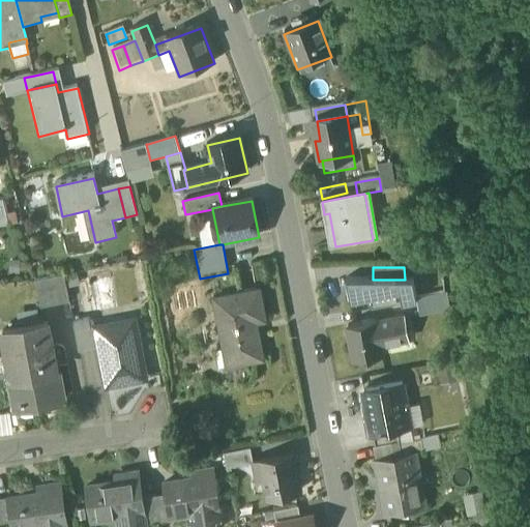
[(64,275),(52,279),(36,281),(41,309),(57,305),(69,303),(64,275)]
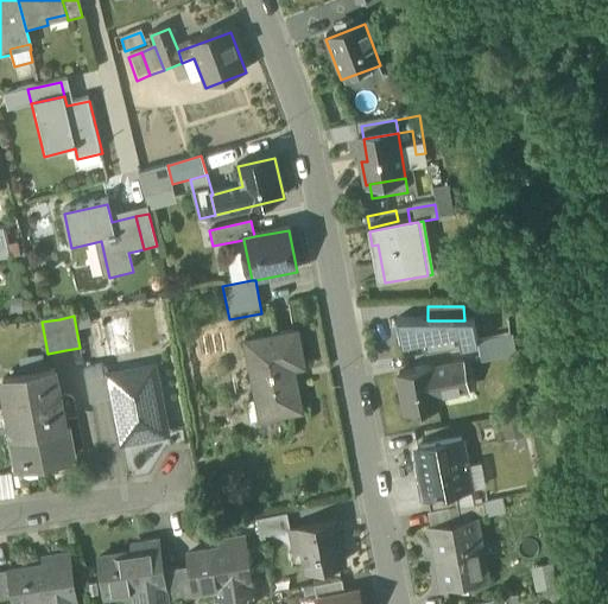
[(425,355),(477,345),(477,343),(473,320),(464,320),(428,320),(397,320),(401,345),(423,342),(425,355)]
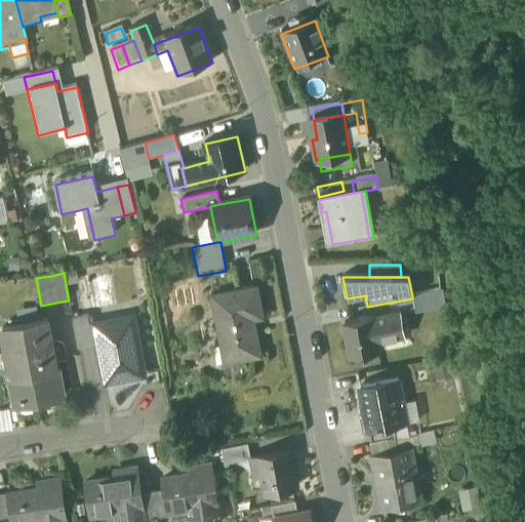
[(239,354),(241,361),(259,358),(252,323),(261,321),(256,290),(212,298),(224,357),(239,354)]
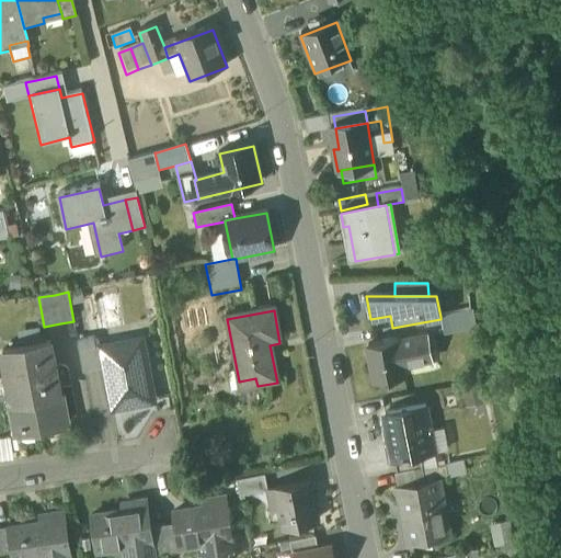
[(441,319),(444,334),(473,329),(471,311),(441,317),(441,319)]
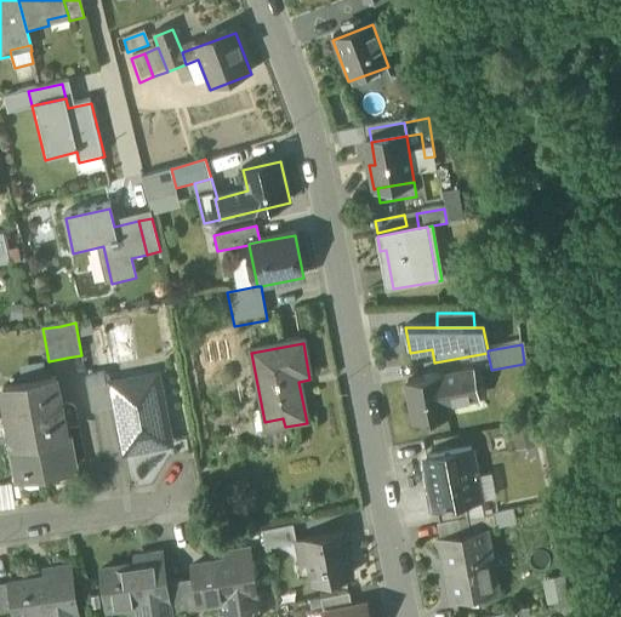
[(406,383),(415,426),(445,420),(448,420),(445,406),(479,400),(473,372),(439,380),(439,377),(406,383)]
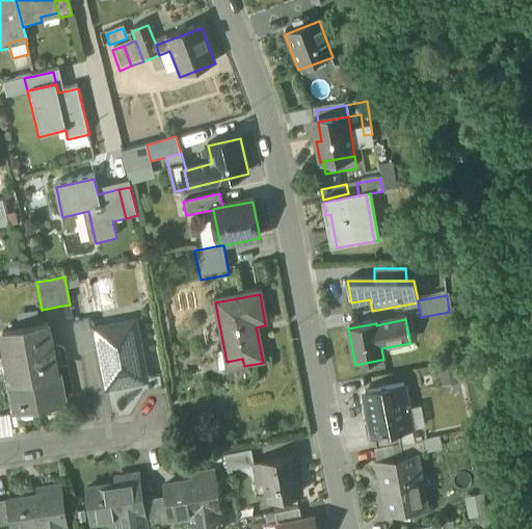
[(73,324),(79,353),(94,351),(90,332),(91,332),(89,321),(73,324)]
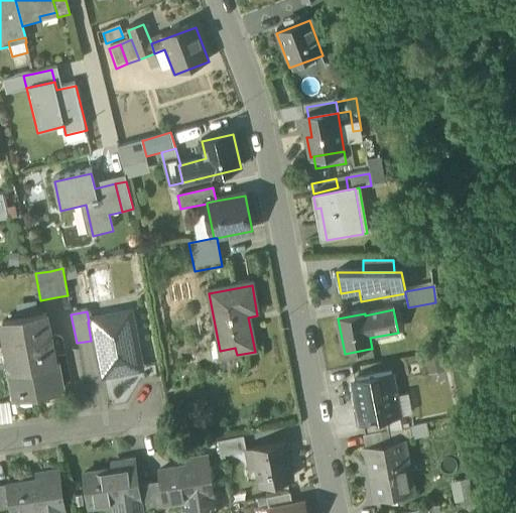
[(96,340),(103,377),(140,370),(130,313),(89,322),(88,322),(91,341),(96,340)]
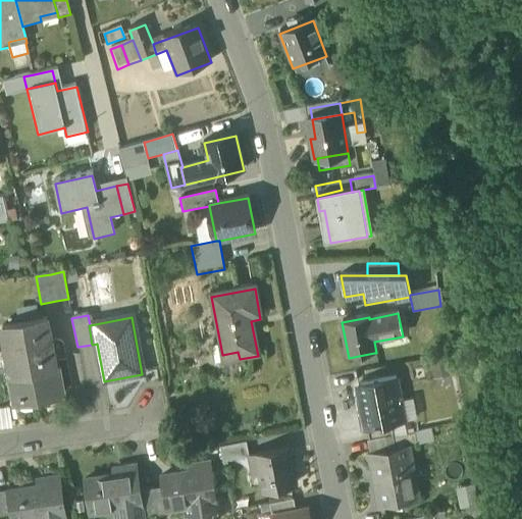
[(2,327),(7,352),(51,344),(47,319),(2,327)]
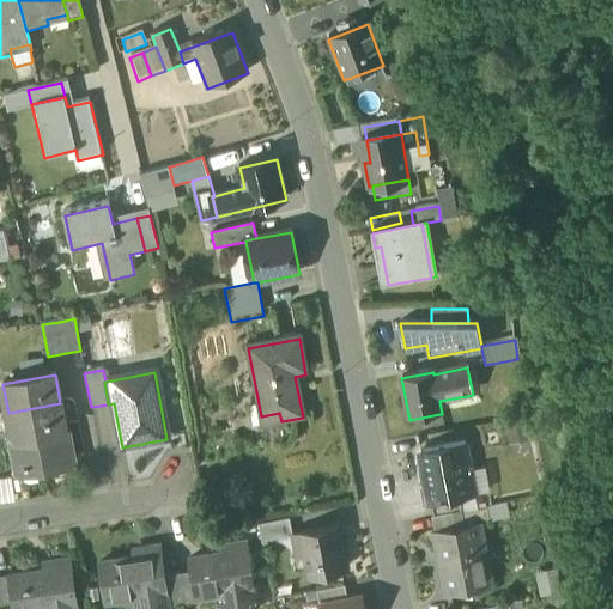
[(12,437),(13,442),(65,432),(60,403),(8,413),(8,414),(12,437)]
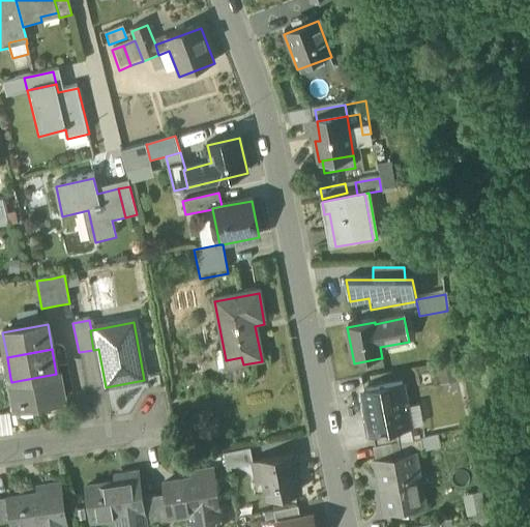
[(227,368),(243,364),(241,357),(226,360),(227,368)]
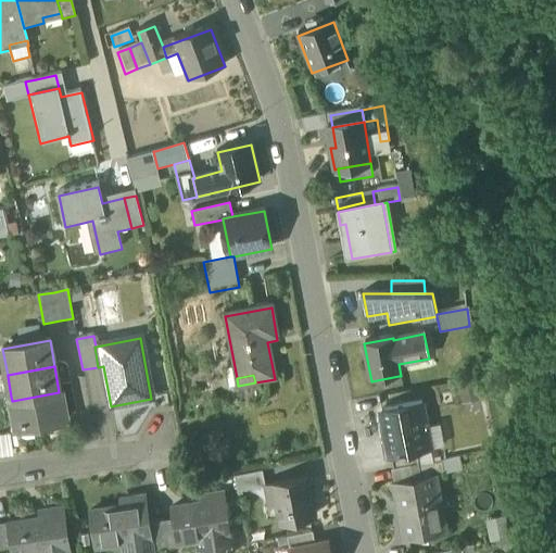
[(0,399),(11,397),(8,376),(0,376),(0,399)]
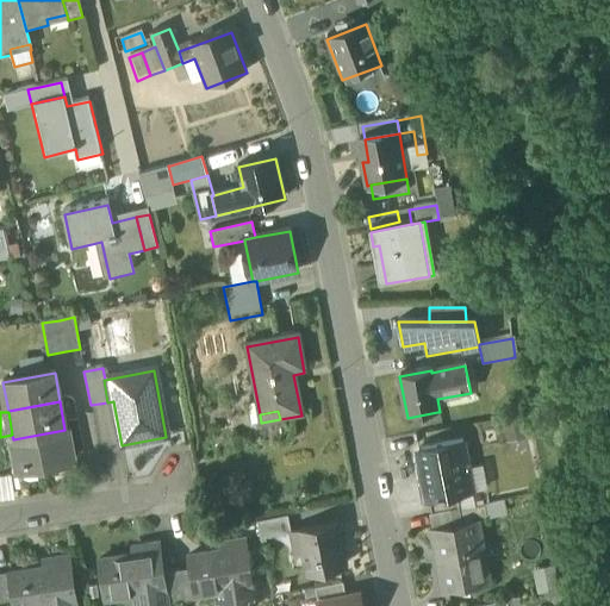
[(70,463),(64,430),(13,439),(19,473),(70,463)]
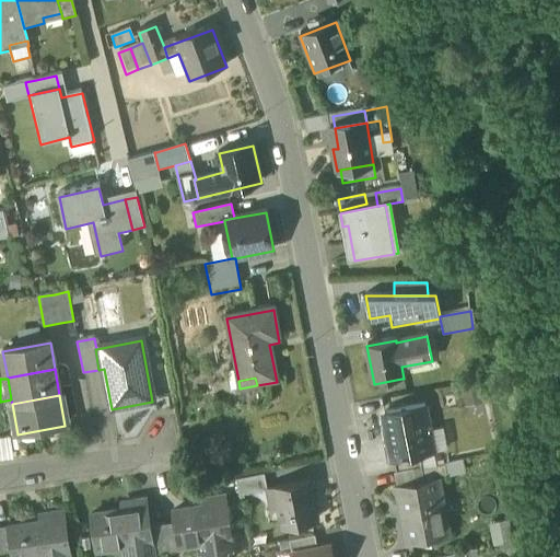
[(385,443),(389,463),(392,462),(420,456),(423,456),(419,433),(432,431),(428,408),(385,416),(391,442),(385,443)]
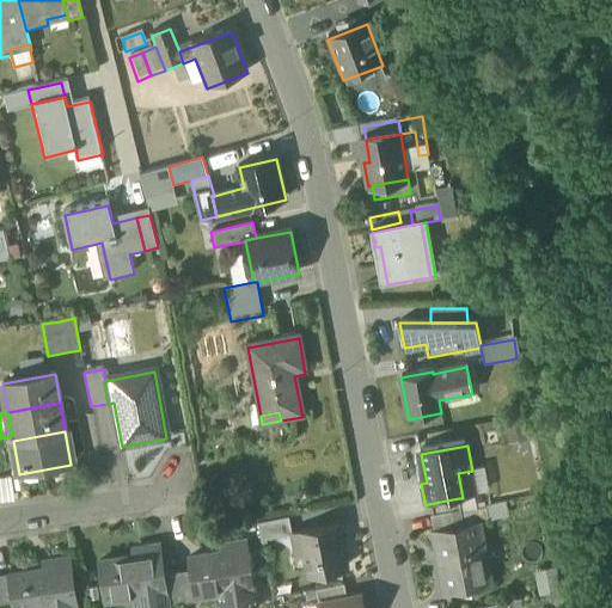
[(0,480),(0,493),(2,505),(14,503),(11,479),(0,480)]
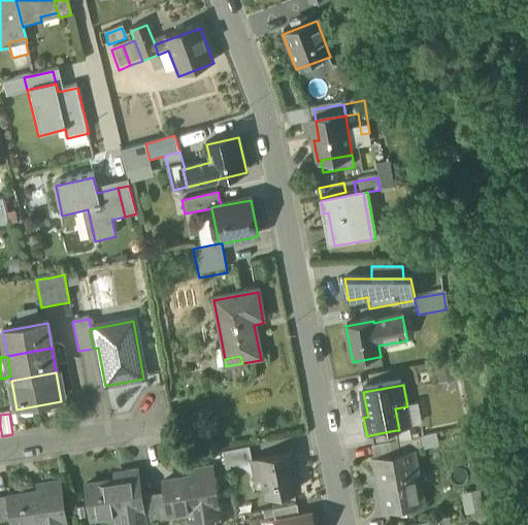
[(369,435),(371,447),(398,441),(396,430),(369,435)]
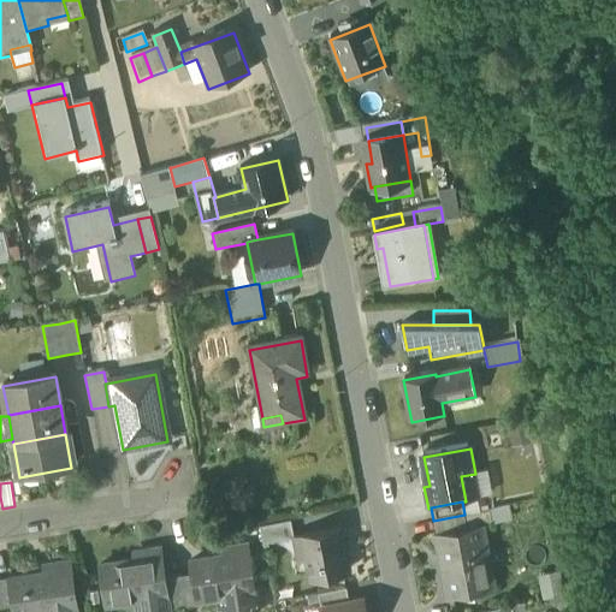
[(465,516),(467,533),(485,529),(493,528),(490,511),(465,516)]
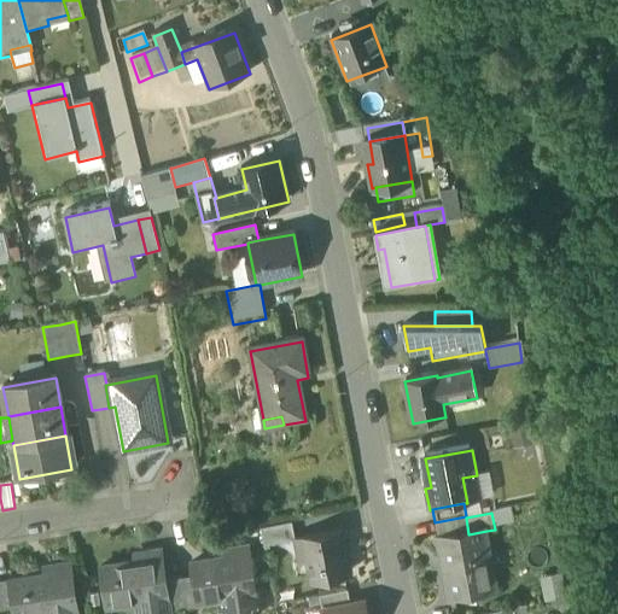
[(468,534),(466,518),(435,524),(438,541),(468,534)]
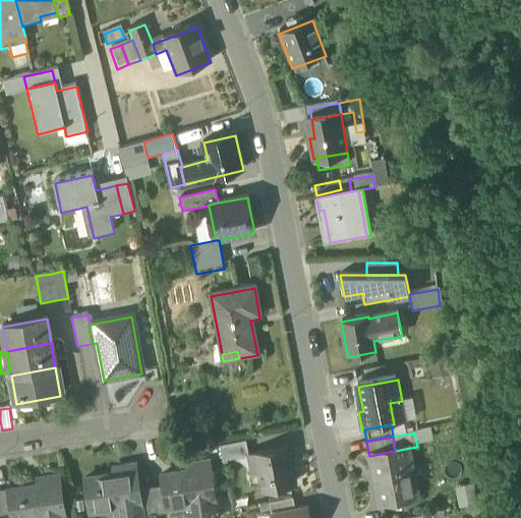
[(220,447),(222,462),(248,457),(245,442),(220,447)]
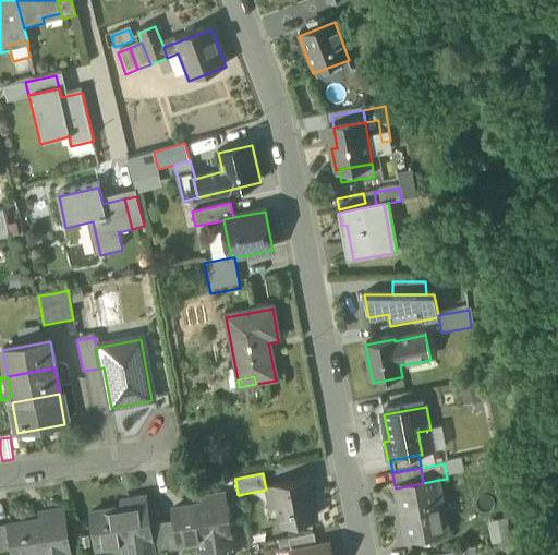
[(273,489),(279,526),(315,519),(307,480),(273,486),(273,489)]
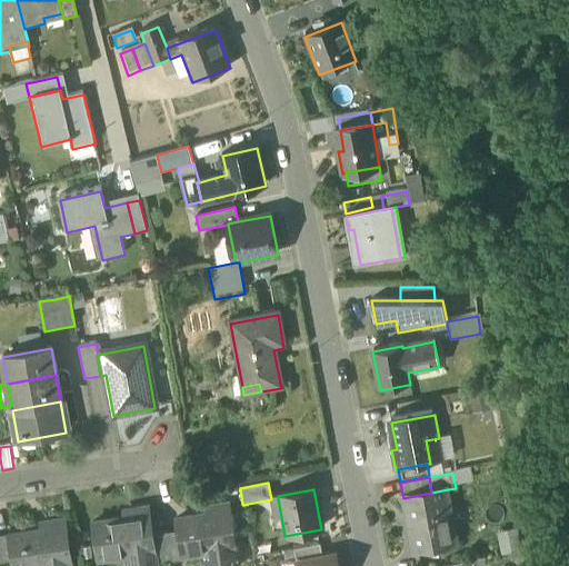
[(409,520),(416,555),(447,549),(440,517),(452,515),(448,489),(431,493),(403,498),(400,499),(405,522),(409,520)]
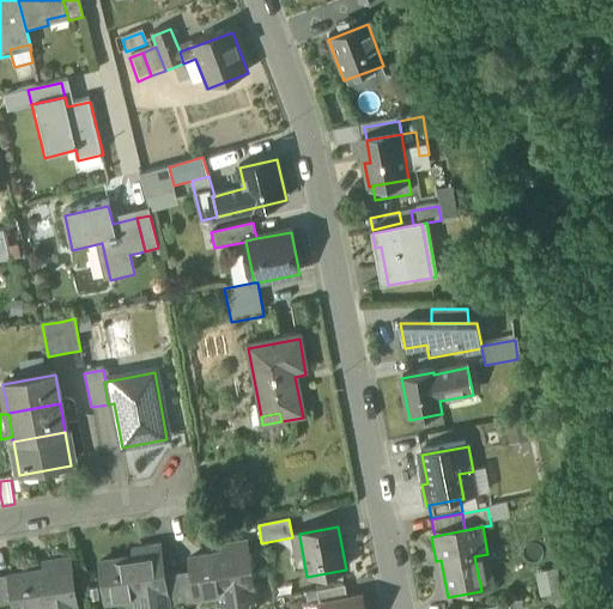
[(228,596),(230,608),(256,608),(247,543),(232,546),(234,553),(190,560),(193,574),(196,601),(228,596)]
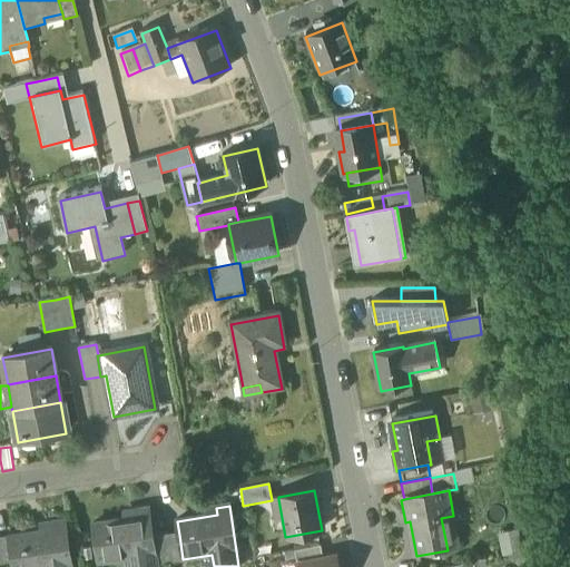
[(129,560),(130,566),(157,566),(153,539),(147,510),(134,512),(135,519),(91,526),(98,566),(129,560)]
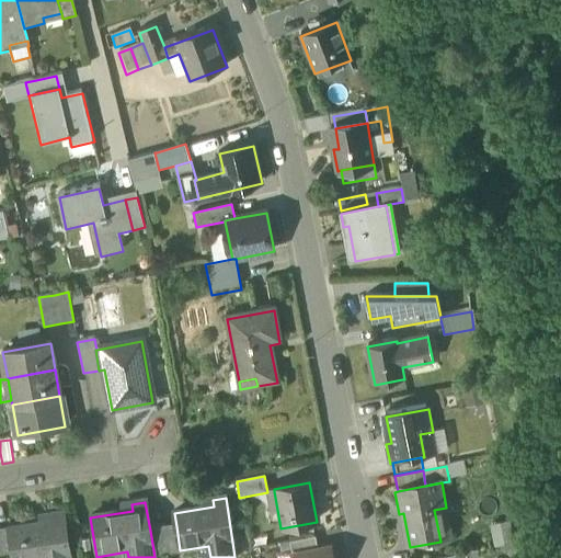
[(72,557),(65,514),(50,516),(52,524),(11,531),(14,555),(14,557),(72,557)]
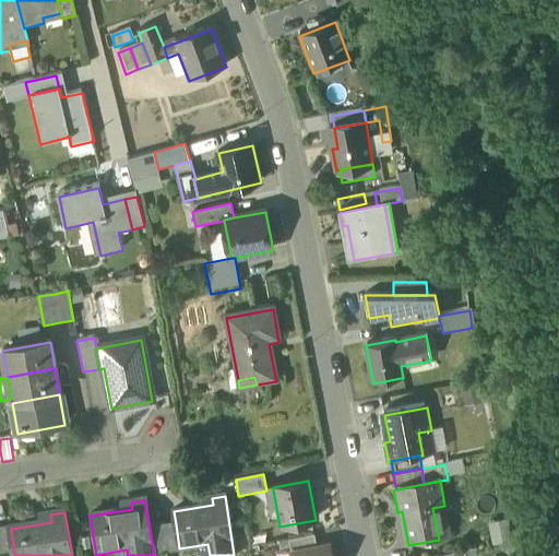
[(176,524),(163,525),(166,553),(180,551),(179,548),(176,524)]
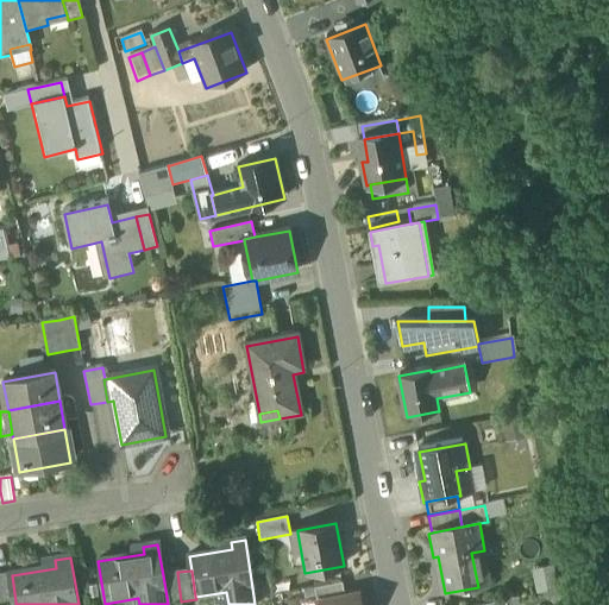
[(182,604),(181,602),(177,572),(163,575),(168,604),(182,604)]
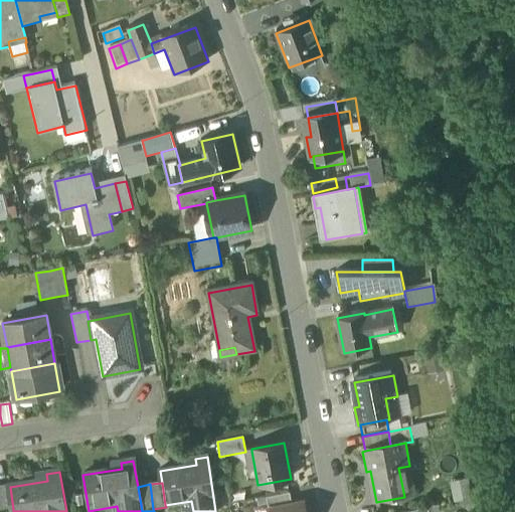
[(10,486),(0,487),(0,511),(13,509),(10,487),(10,486)]
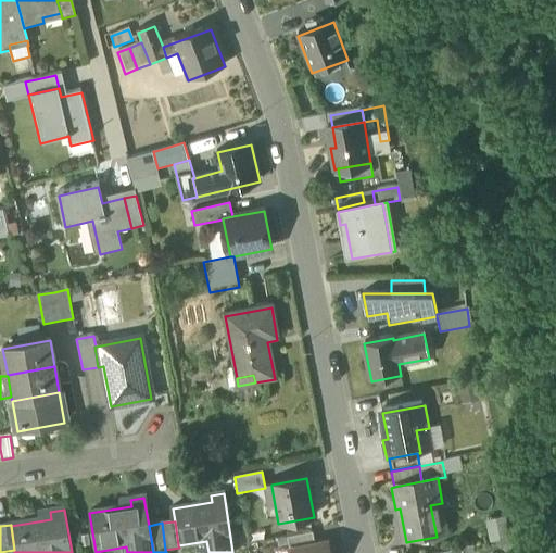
[(287,538),(290,551),(315,545),(313,532),(287,538)]
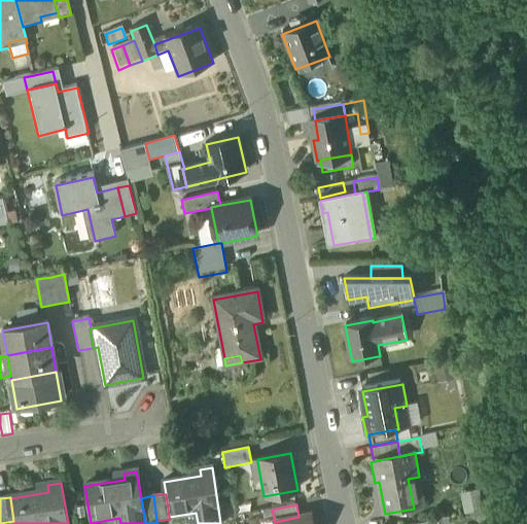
[(275,522),(275,523),(312,523),(311,515),(299,517),(275,522)]
